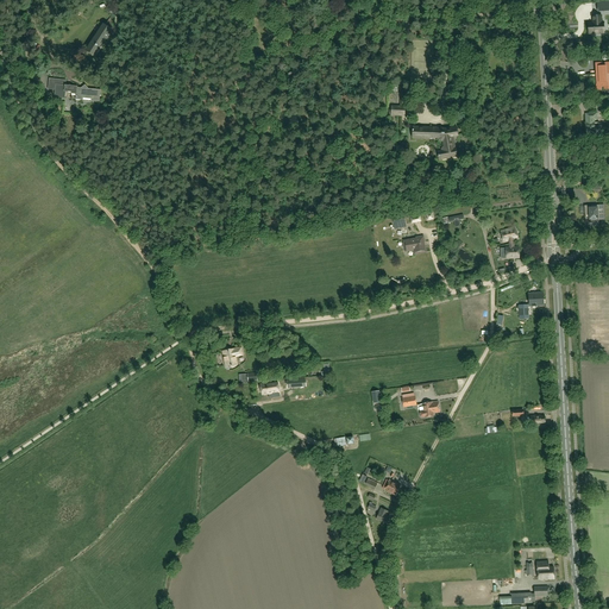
[(608,1),(597,2),(597,11),(608,10),(608,1)]
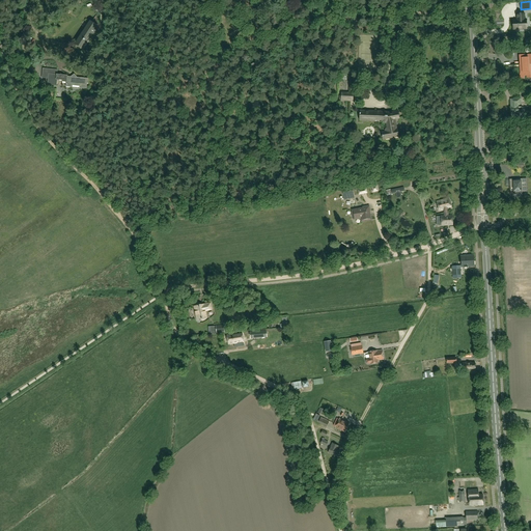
[(512,21),(513,30),(527,29),(526,20),(525,20),(524,14),(516,14),(516,18),(518,18),(518,20),(512,21)]
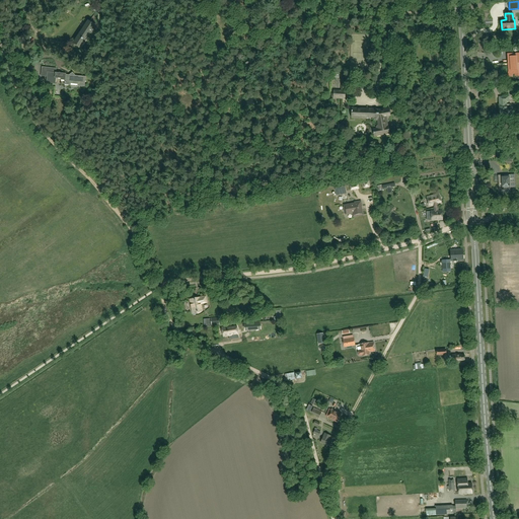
[(94,27),(88,23),(82,33),(80,36),(85,40),(87,36),(87,38),(94,27)]
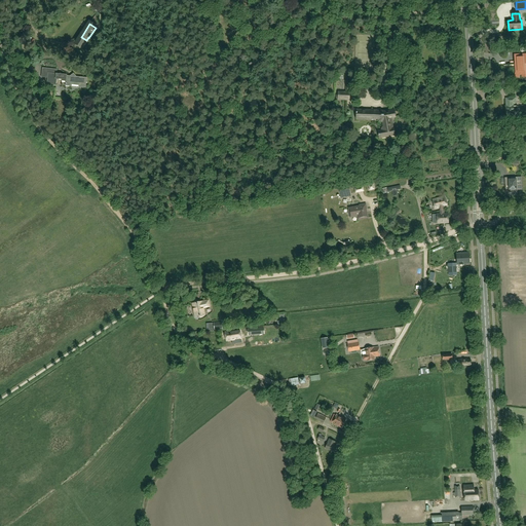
[(525,64),(525,54),(515,55),(516,72),(515,77),(519,77),(519,75),(525,74),(524,64),(525,64)]
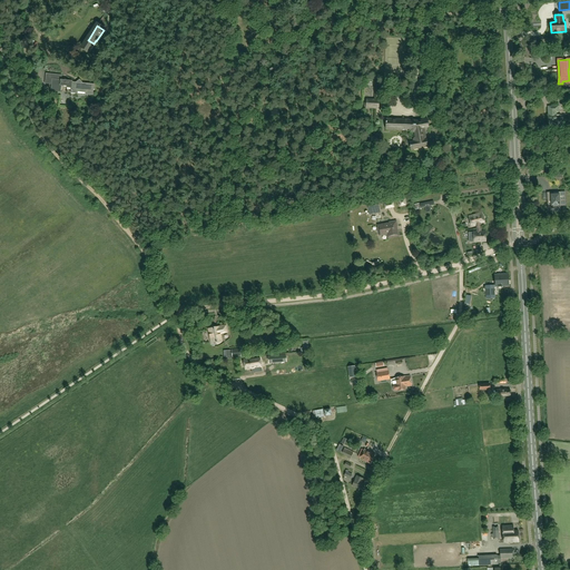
[(68,86),(67,88),(67,90),(68,90),(67,92),(71,92),(71,94),(78,94),(78,91),(86,92),(86,95),(94,96),(95,85),(82,84),(80,79),(77,82),(72,82),(74,81),(61,80),(62,76),(47,74),(45,84),(51,85),(51,91),(61,92),(62,86),(68,86)]
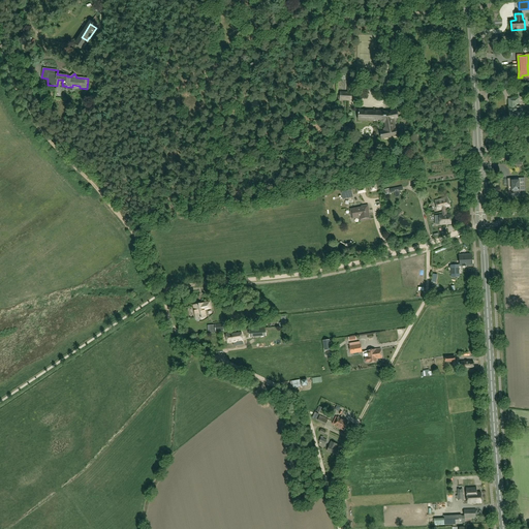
[(340,92),(340,95),(338,95),(338,100),(340,100),(351,101),(352,93),(340,92)]
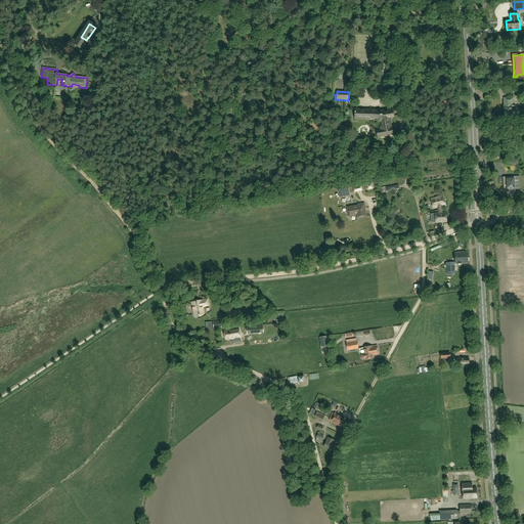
[(512,105),(512,102),(514,102),(513,98),(505,98),(505,106),(504,106),(504,112),(505,112),(505,116),(516,116),(516,105),(512,106),(512,105)]
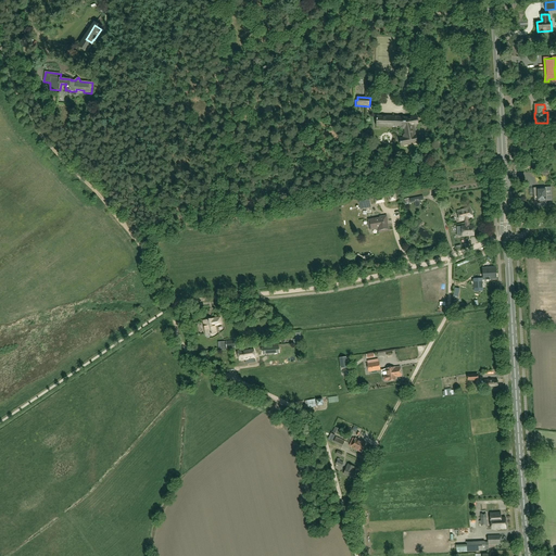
[(406,117),(377,116),(377,126),(392,127),(393,125),(399,126),(399,125),(402,126),(402,127),(403,128),(405,129),(405,135),(404,135),(403,138),(400,138),(401,147),(417,143),(416,136),(415,136),(413,125),(418,124),(417,116),(407,118),(406,117)]
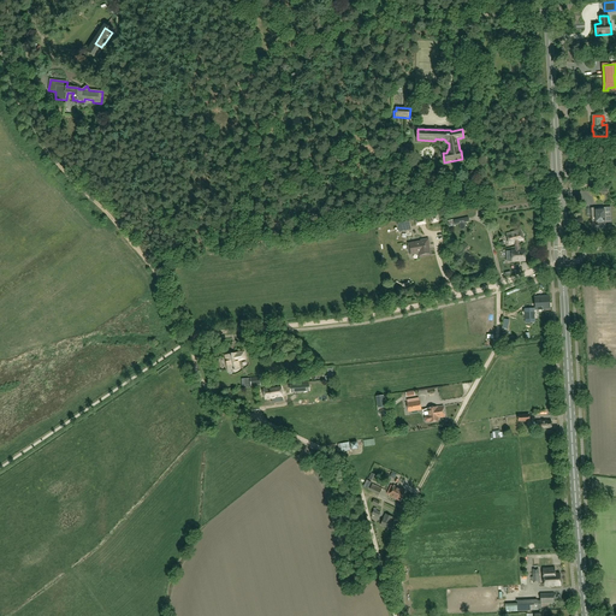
[(611,223),(611,207),(604,208),(604,211),(598,211),(598,208),(591,208),(592,224),(597,224),(597,226),(605,225),(605,224),(611,223)]
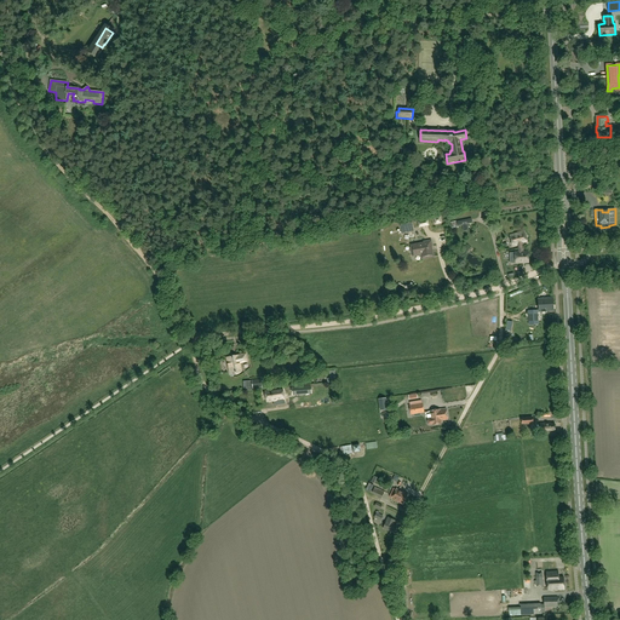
[(464,231),(470,230),(469,224),(474,224),(471,219),(457,222),(458,228),(463,227),(464,231)]
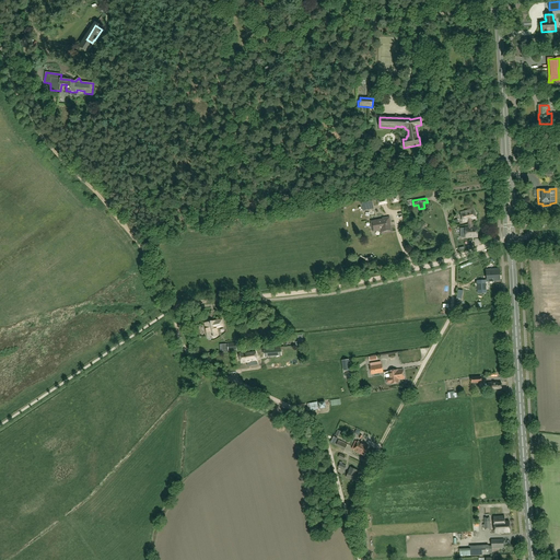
[(372,202),(362,205),(363,212),(374,210),(372,202)]
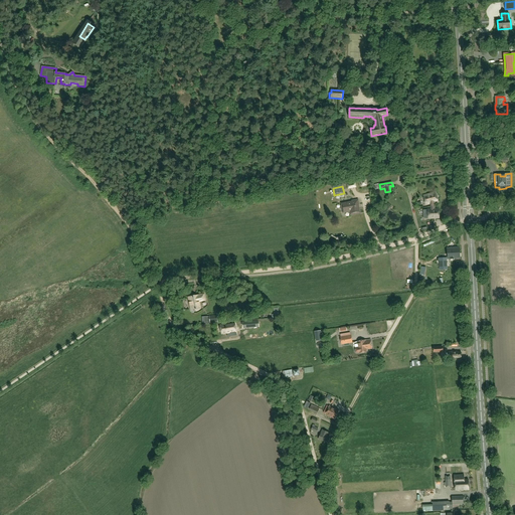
[(431,204),(432,210),(435,209),(435,203),(439,202),(436,192),(423,195),(424,200),(423,201),(424,203),(425,203),(425,205),(431,204)]
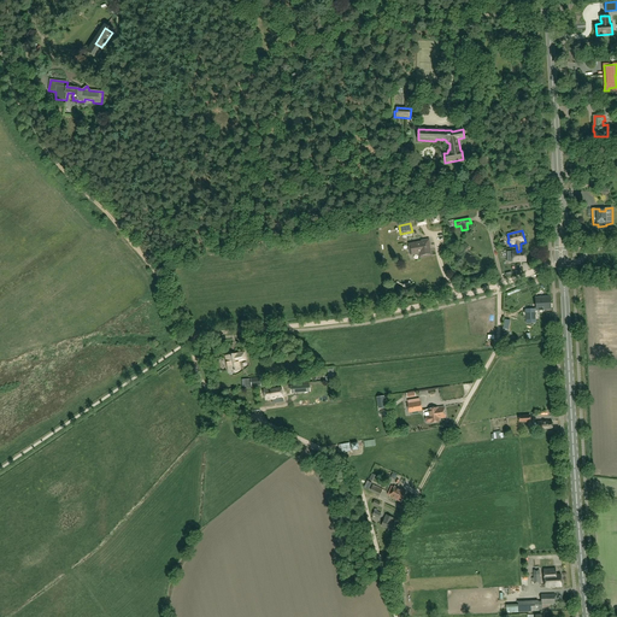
[(409,245),(410,246),(407,246),(409,252),(410,251),(411,256),(419,254),(421,258),(432,256),(429,245),(430,245),(429,240),(421,241),(422,242),(409,245)]
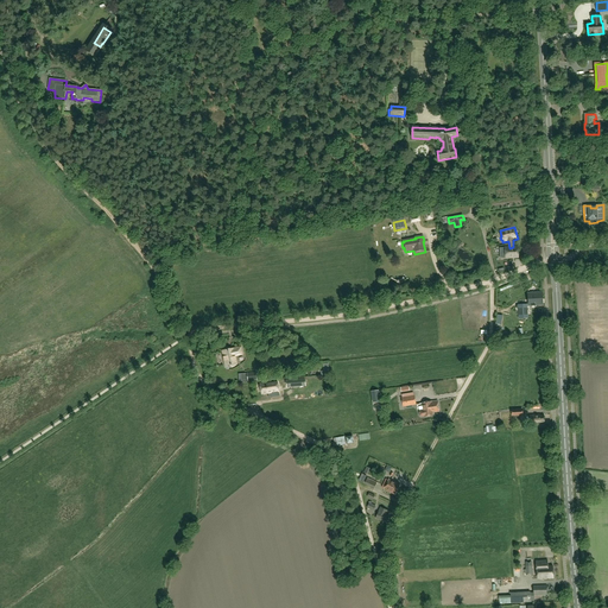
[(500,248),(500,258),(519,258),(518,247),(513,247),(510,248),(500,248)]
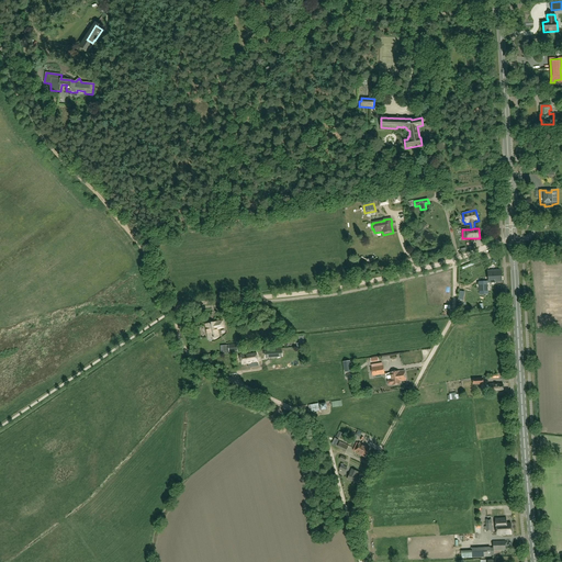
[(493,269),(493,271),(490,271),(490,283),(503,282),(502,270),(498,270),(498,269),(493,269)]
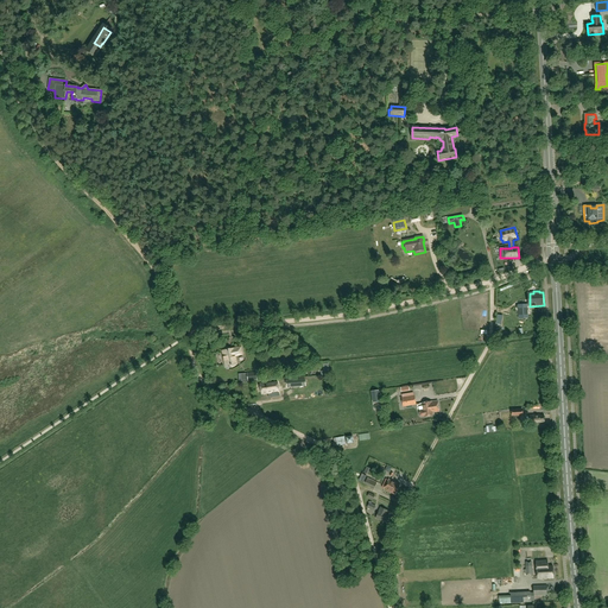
[(518,305),(518,308),(519,316),(521,316),(529,315),(529,311),(529,305),(518,305)]
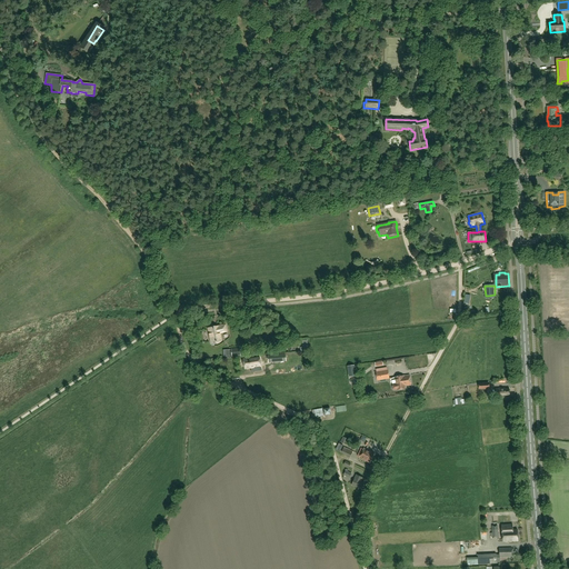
[(218,342),(220,342),(218,333),(227,331),(226,325),(219,327),(213,328),(213,326),(210,327),(208,329),(211,342),(216,341),(217,343),(218,342)]
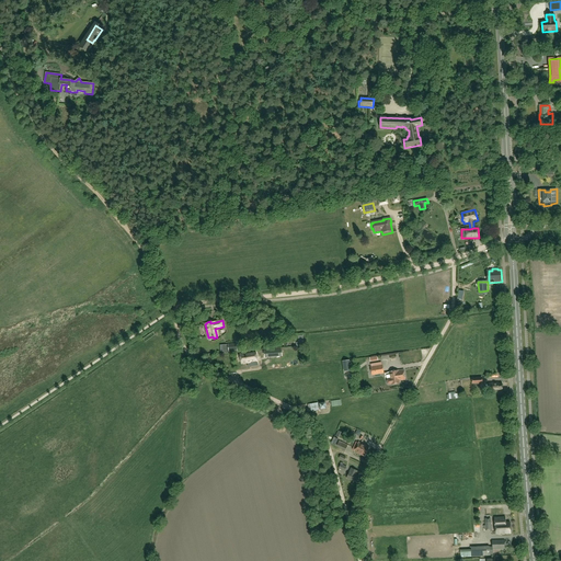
[(247,353),(240,354),(241,364),(248,363),(248,364),(258,363),(256,353),(247,354),(247,353)]
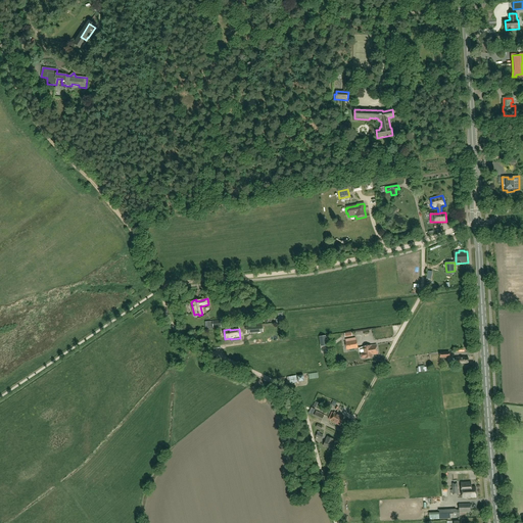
[(357,341),(355,338),(345,339),(346,342),(347,349),(358,348),(357,341)]
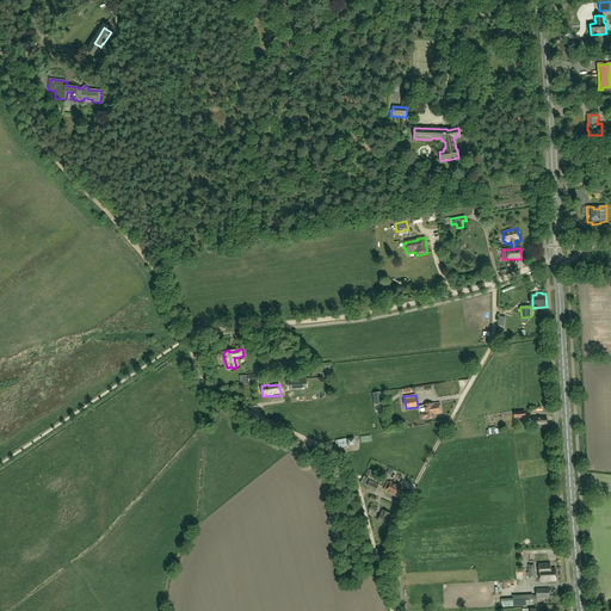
[(425,405),(426,413),(423,413),(421,414),(423,418),(424,419),(427,419),(434,418),(434,415),(442,414),(440,403),(425,405)]
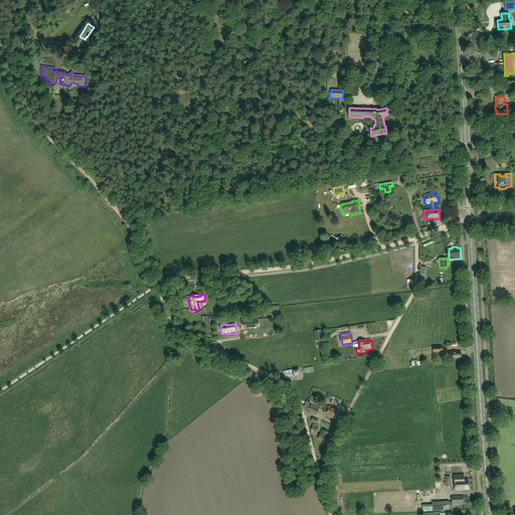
[(312,404),(309,409),(317,413),(320,408),(312,404)]
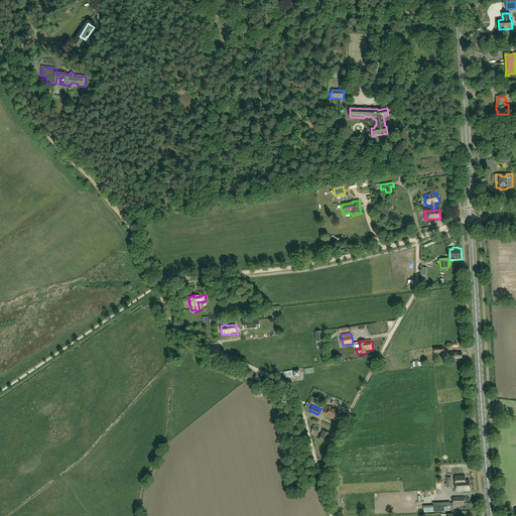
[(330,406),(326,415),(336,420),(341,411),(330,406)]
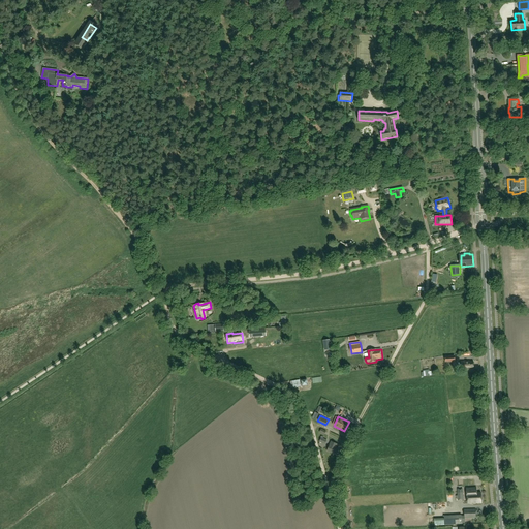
[(336,456),(337,454),(337,455),(338,454),(339,452),(339,450),(338,450),(339,449),(336,448),(338,444),(331,442),(330,445),(327,452),(336,456)]
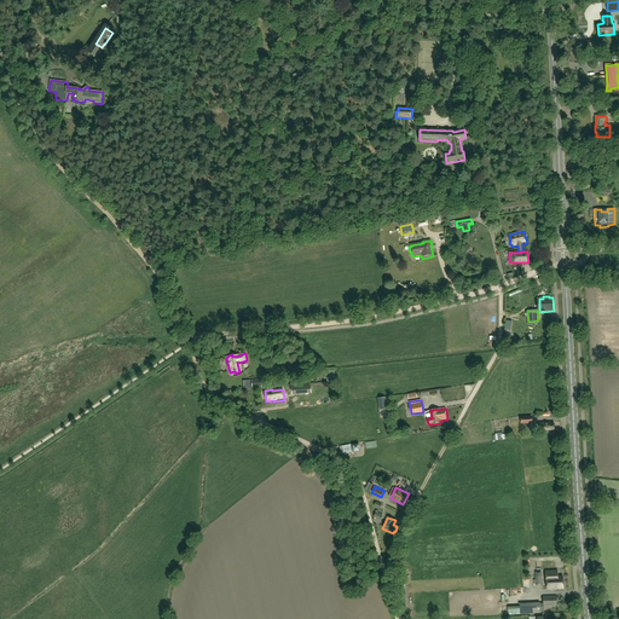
[(547,590),(549,590),(565,589),(563,577),(559,577),(557,571),(545,571),(547,590)]
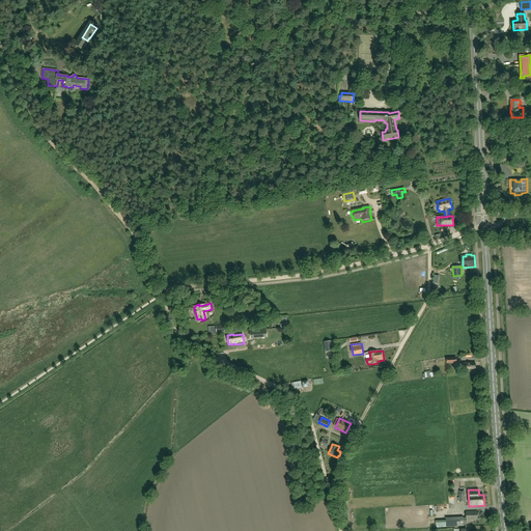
[(467,526),(466,521),(478,520),(478,511),(476,511),(466,512),(466,518),(464,518),(464,516),(457,518),(457,526),(467,526)]
